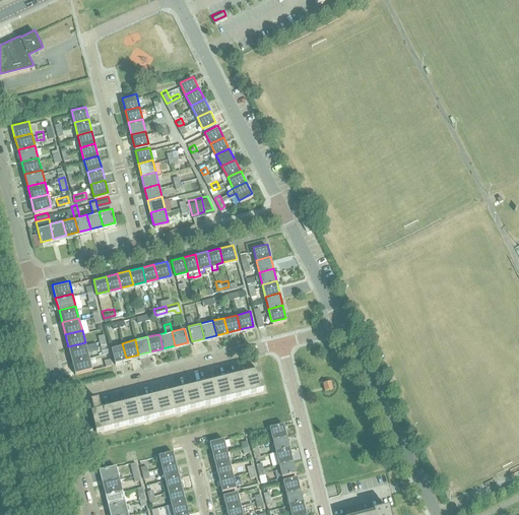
[(68,346),(71,359),(88,355),(85,342),(68,346)]
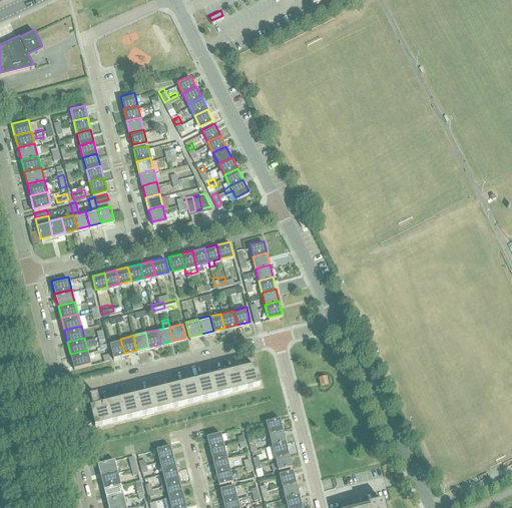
[(124,353),(120,339),(109,341),(112,356),(124,353)]
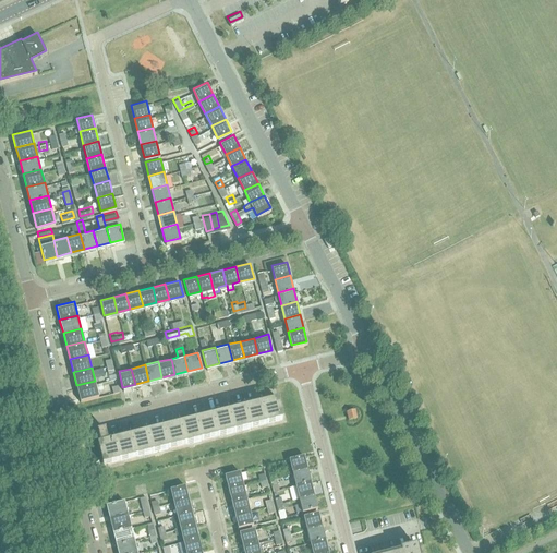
[(95,381),(76,385),(80,398),(98,394),(95,381)]
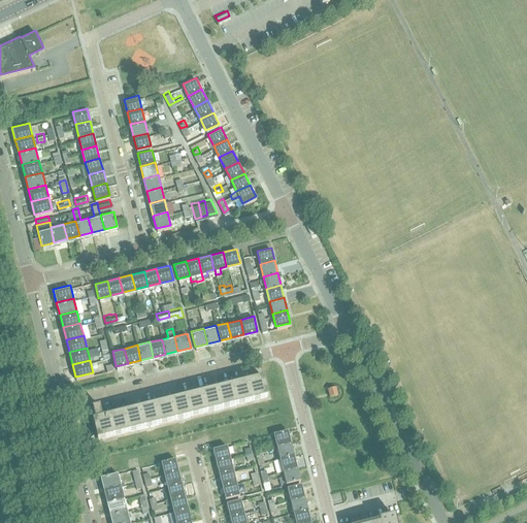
[(262,373),(246,378),(153,401),(152,398),(145,400),(146,402),(101,414),(99,402),(91,404),(92,405),(79,409),(86,433),(95,431),(96,436),(267,394),(262,373)]
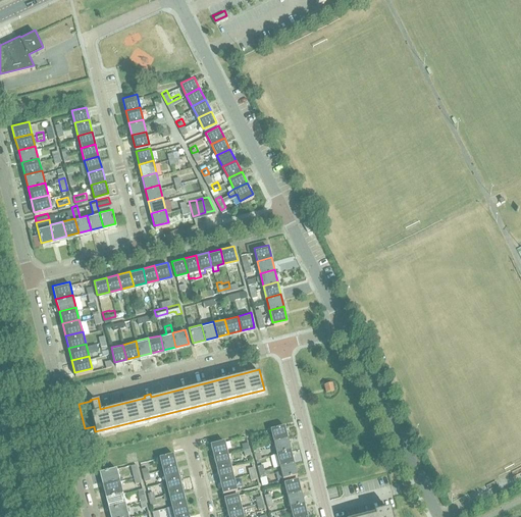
[(323,381),(325,386),(325,389),(332,388),(330,379),(323,381)]
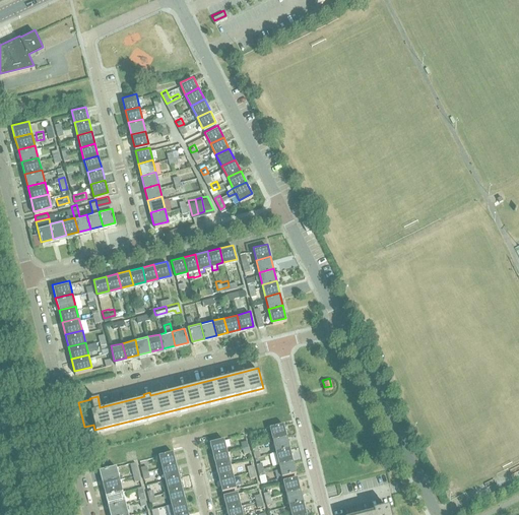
[(268,425),(271,437),(285,434),(282,421),(268,425)]
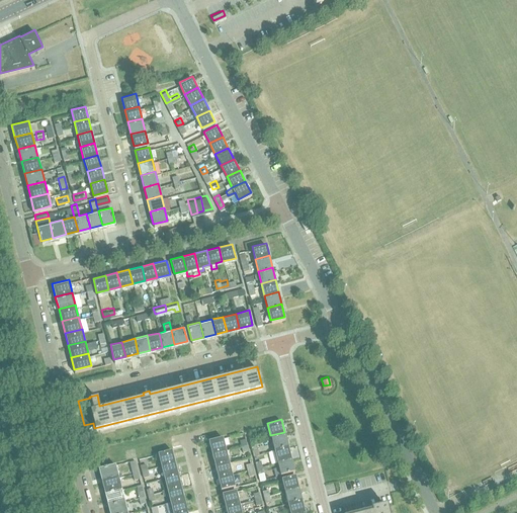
[(237,430),(241,443),(246,441),(243,429),(237,430)]
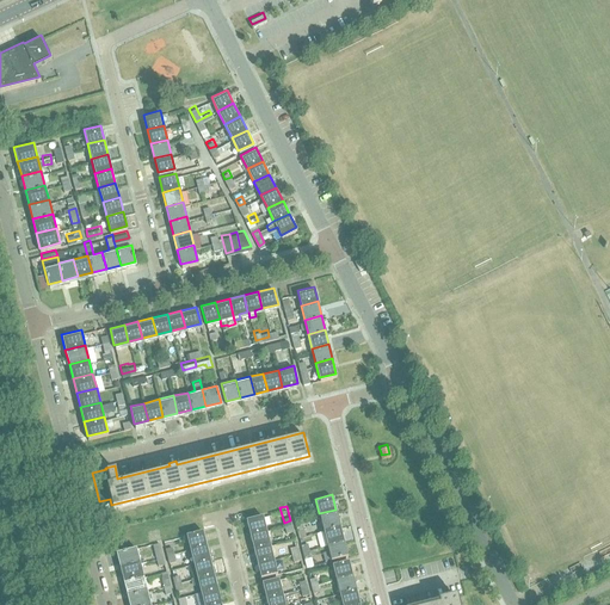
[(319,513),(322,528),(339,524),(336,510),(319,513)]
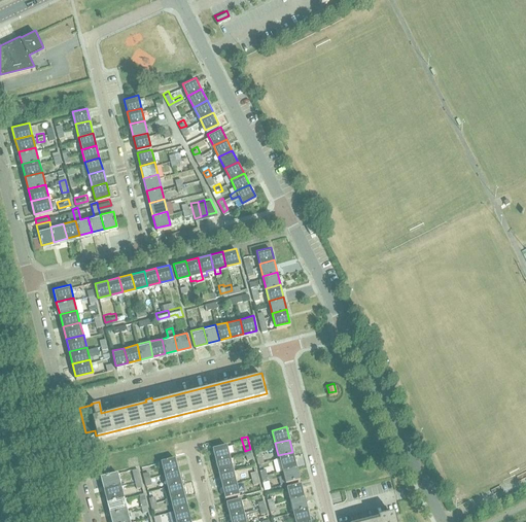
[(211,446),(214,458),(229,455),(225,442),(211,446)]
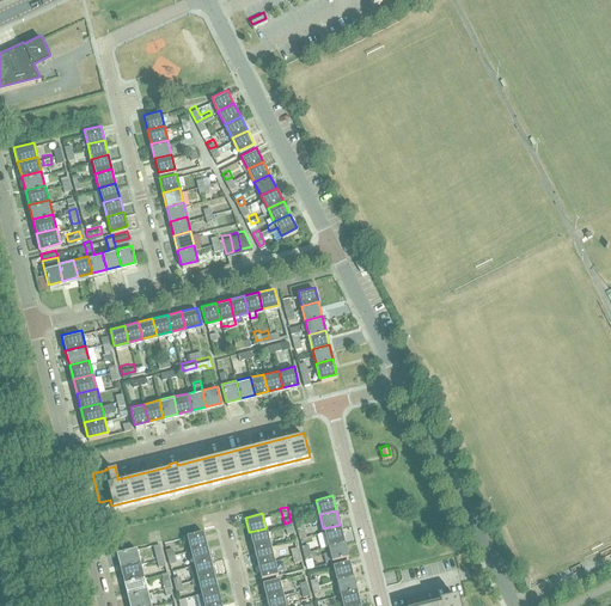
[(323,528),(327,543),(343,539),(340,525),(323,528)]
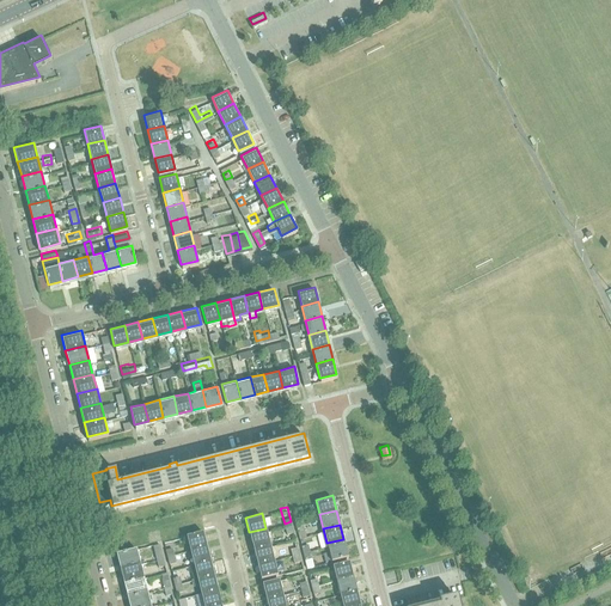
[(185,532),(189,548),(206,543),(202,528),(185,532)]
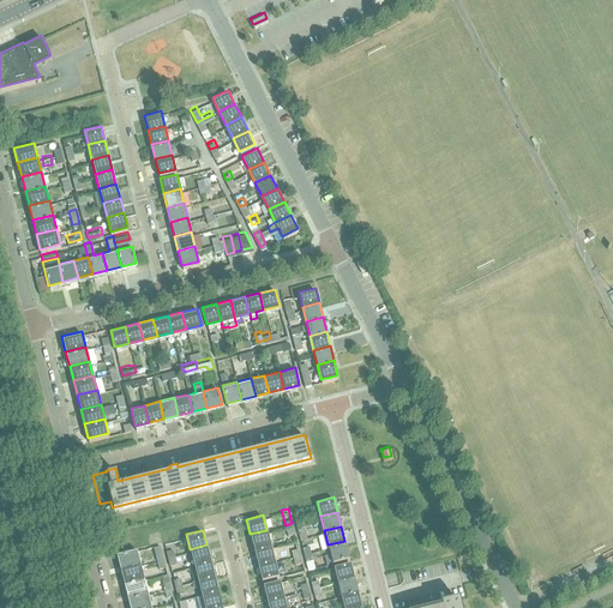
[(250,534),(253,548),(270,545),(266,530),(250,534)]
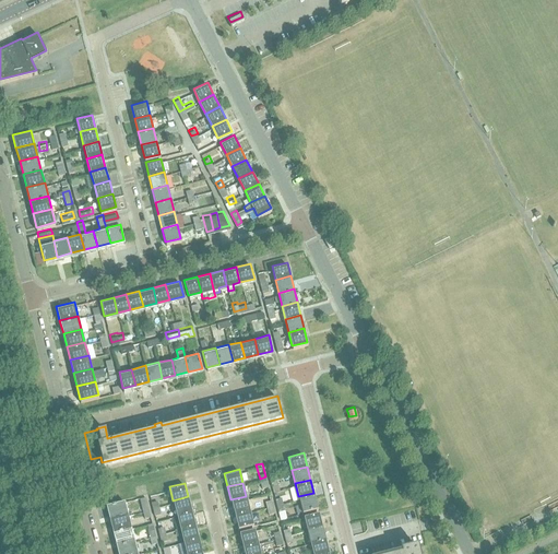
[(313,493),(298,496),(301,510),(317,506),(313,493)]
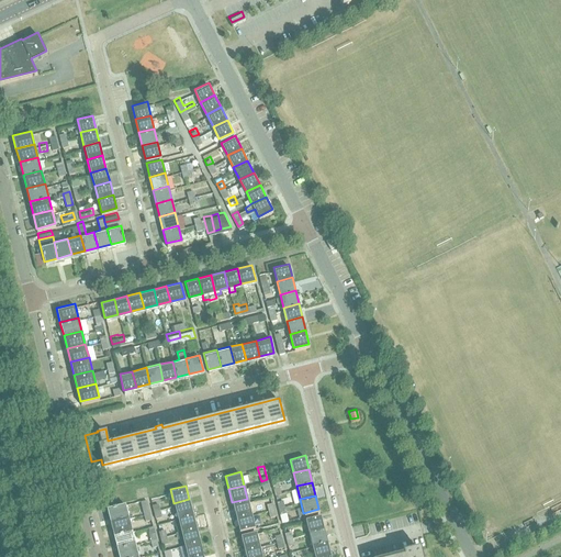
[(139,498),(143,511),(148,510),(145,497),(139,498)]
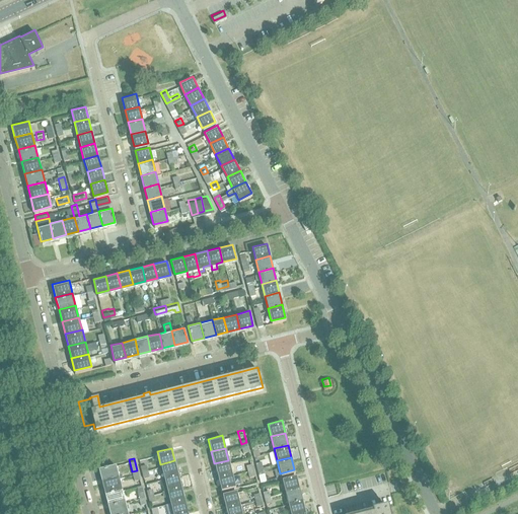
[(160,464),(163,476),(177,472),(174,460),(160,464)]
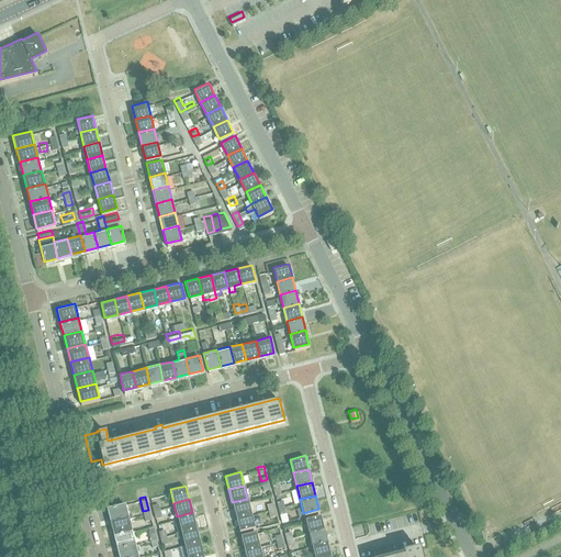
[(232,502),(235,515),(250,512),(247,499),(232,502)]
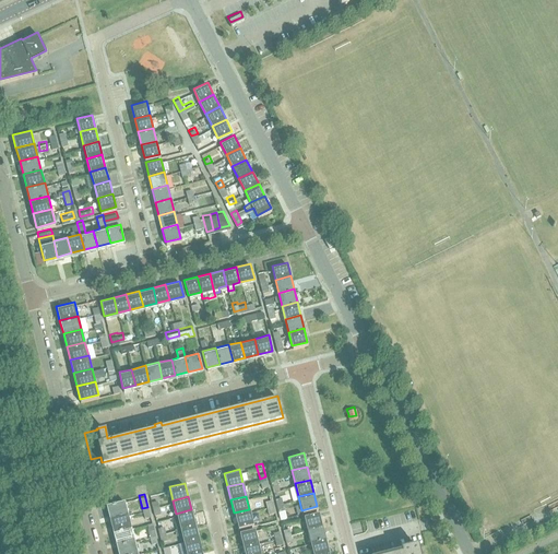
[(105,503),(109,517),(127,511),(123,498),(105,503)]
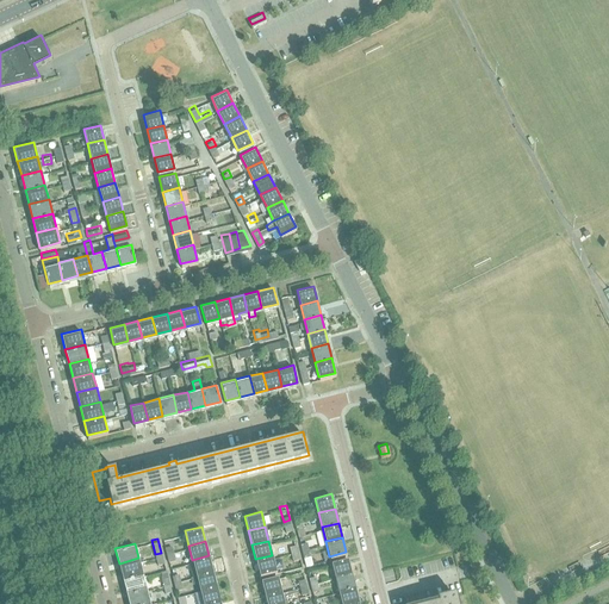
[(308,546),(302,548),(305,562),(311,561),(308,546)]
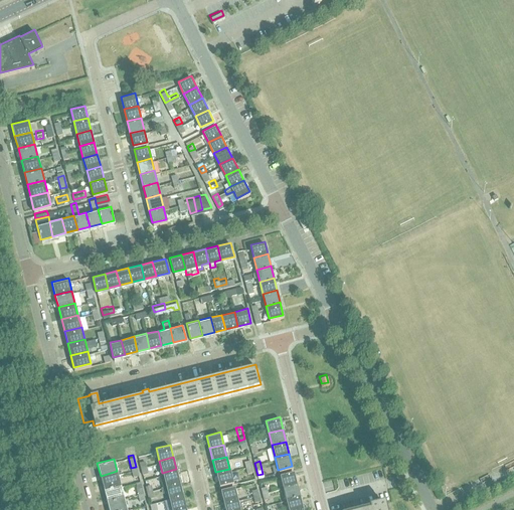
[(163,477),(165,485),(179,481),(176,469),(162,473),(159,473),(160,478),(163,477)]
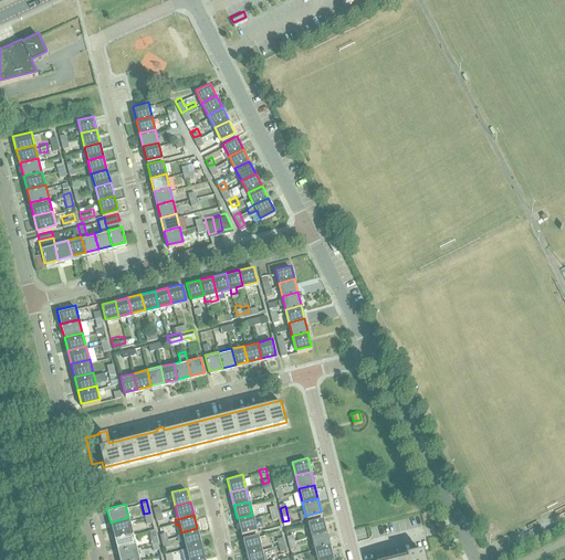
[(252,515),(237,518),(241,531),(257,528),(252,515)]
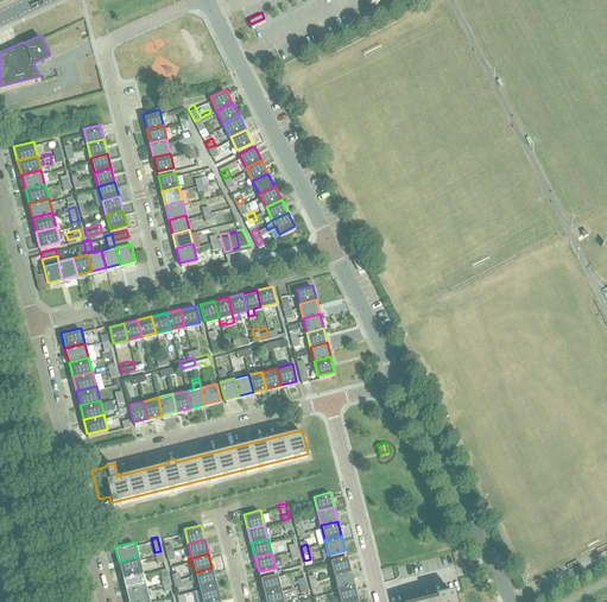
[(334,574),(351,569),(346,555),(329,558),(334,574)]
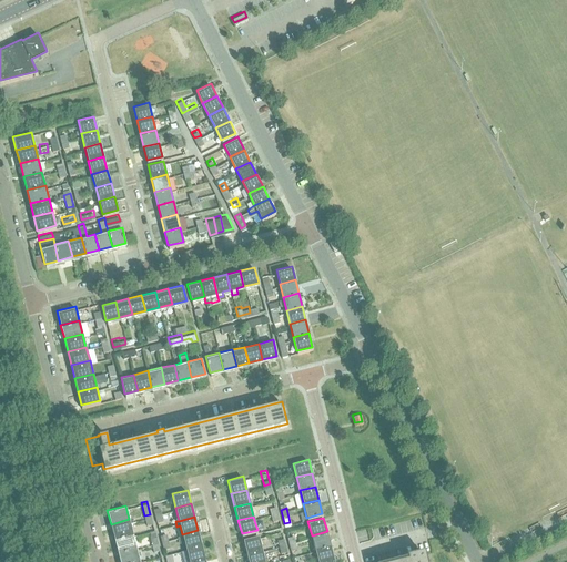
[(111,524),(114,538),(132,532),(129,519),(111,524)]
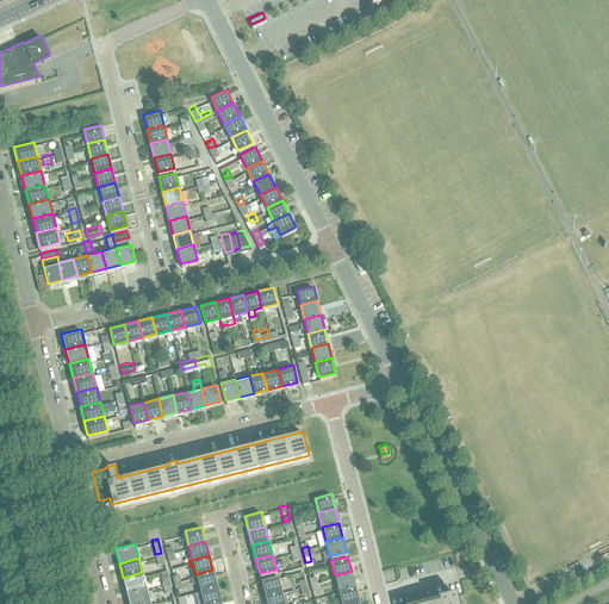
[(196,574),(199,589),(216,584),(212,570),(196,574)]
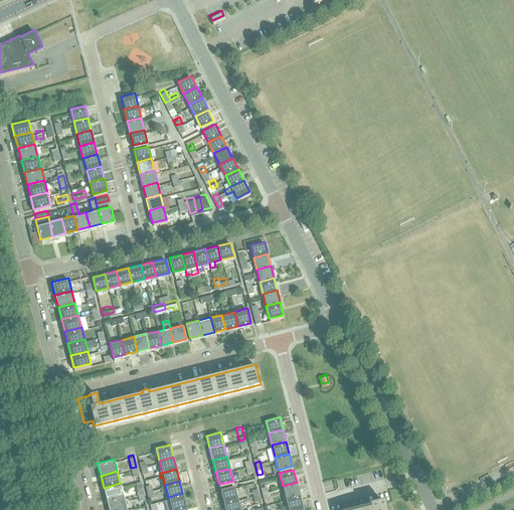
[(286,498),(300,494),(297,482),(283,486),(286,498)]
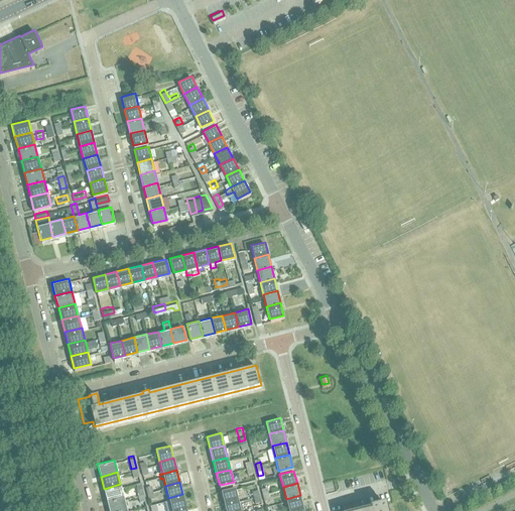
[(104,489),(107,501),(124,496),(120,484),(104,489)]
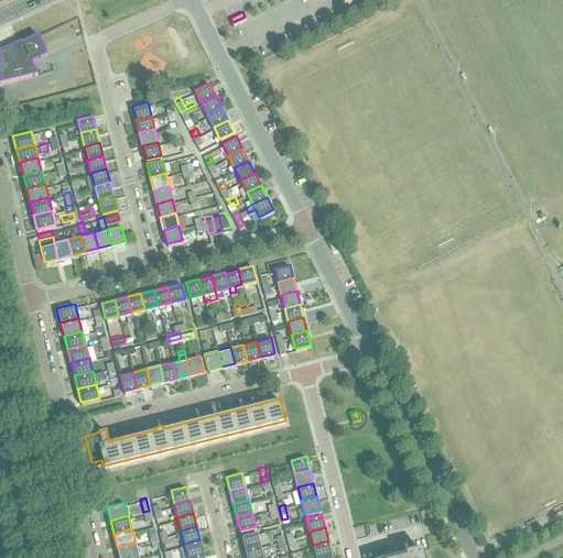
[(241,534),(245,548),(260,544),(257,531),(241,534)]
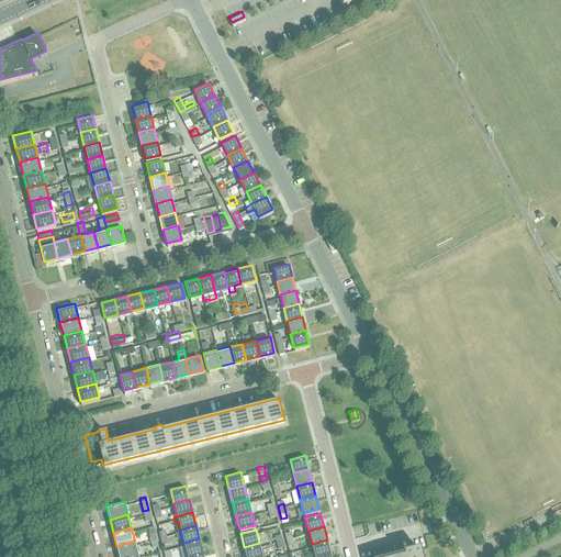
[(183,543),(187,556),(202,552),(199,538),(183,543)]
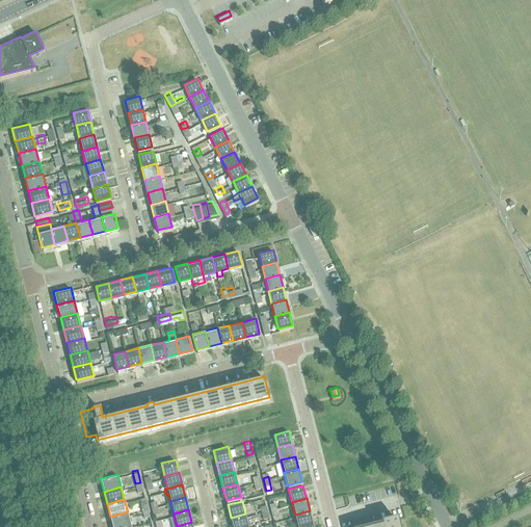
[(298,526),(313,523),(310,510),(295,515),(298,526)]
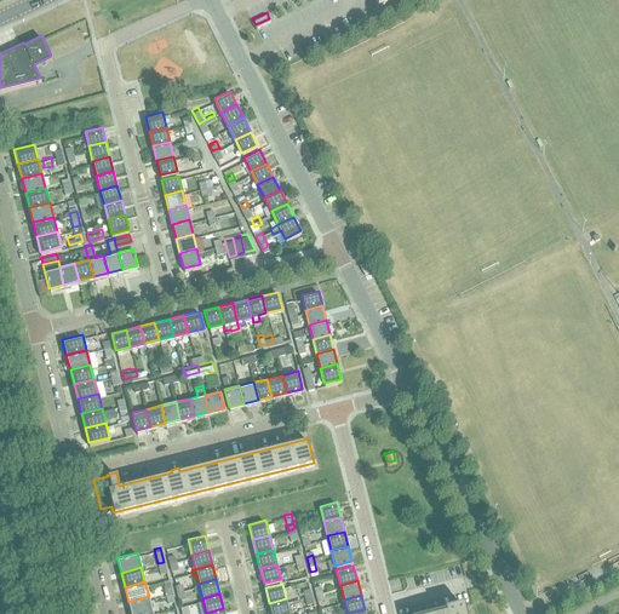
[(129,602),(131,613),(138,613),(153,610),(149,596),(129,602)]
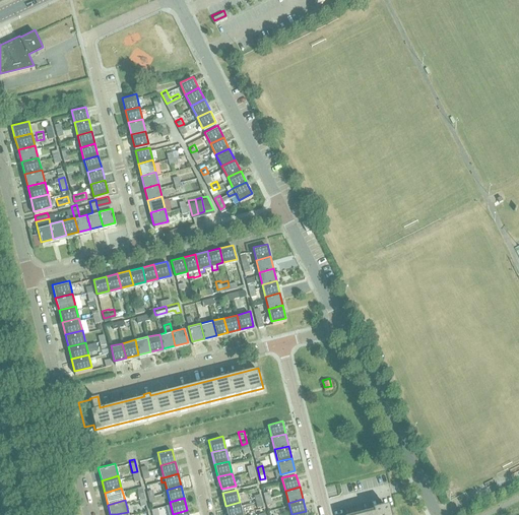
[(225,506),(228,514),(239,514),(243,514),(240,502),(225,506)]
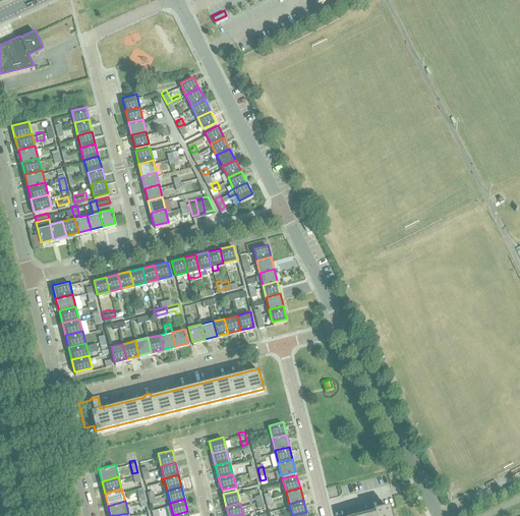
[(391,515),(389,506),(372,510),(373,511),(352,515),(391,515)]
